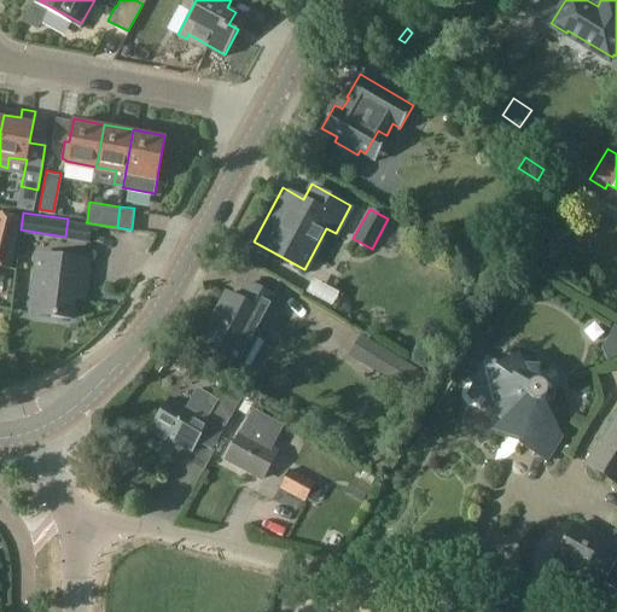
[(0,264),(6,267),(19,220),(0,214),(0,264)]
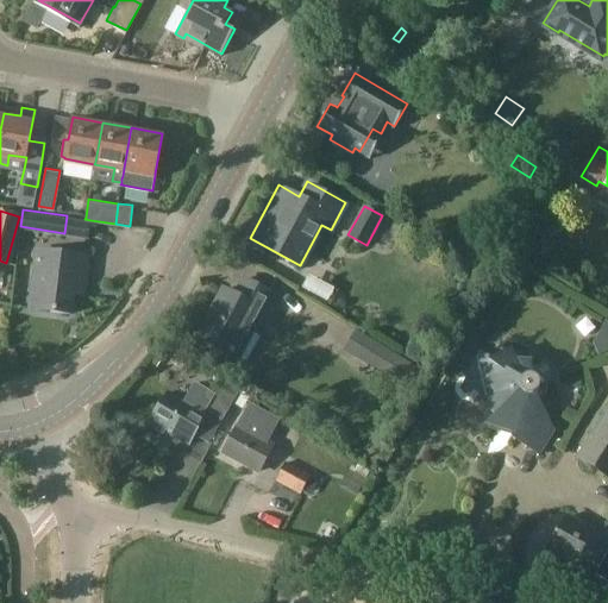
[(73,251),(73,252),(88,255),(89,255),(89,253),(91,245),(88,245),(88,244),(74,243),(73,251)]
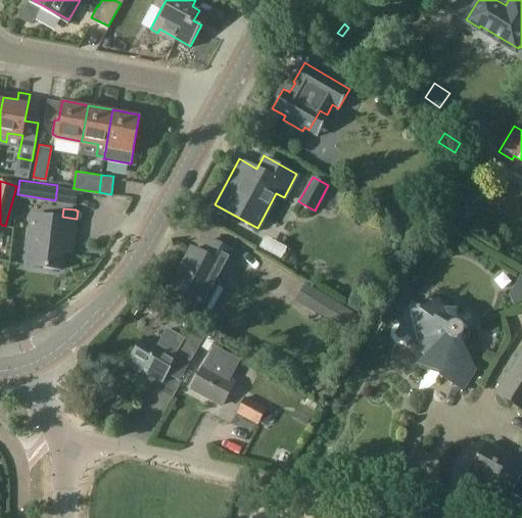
[(26,263),(60,268),(61,268),(63,251),(65,239),(72,240),(73,240),(76,219),(62,217),(32,213),(29,234),(26,263)]
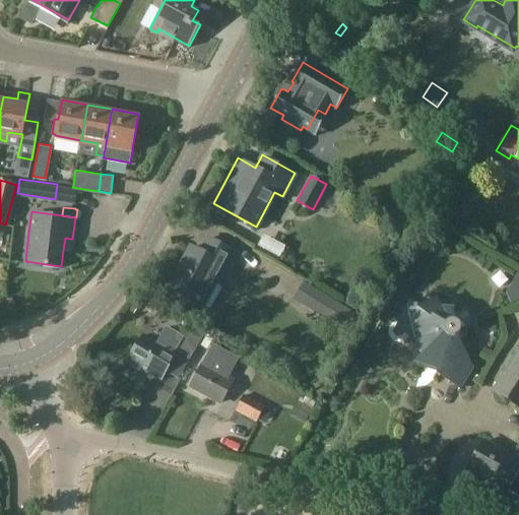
[(191,245),(168,287),(201,306),(216,278),(233,250),(208,236),(201,250),(191,245)]
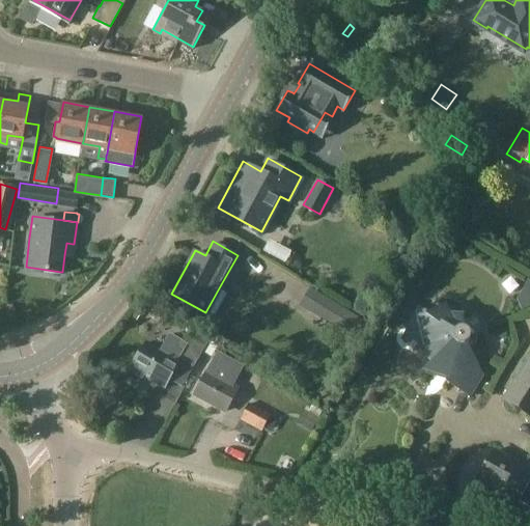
[(336,302),(325,320),(366,345),(378,328),(336,302)]
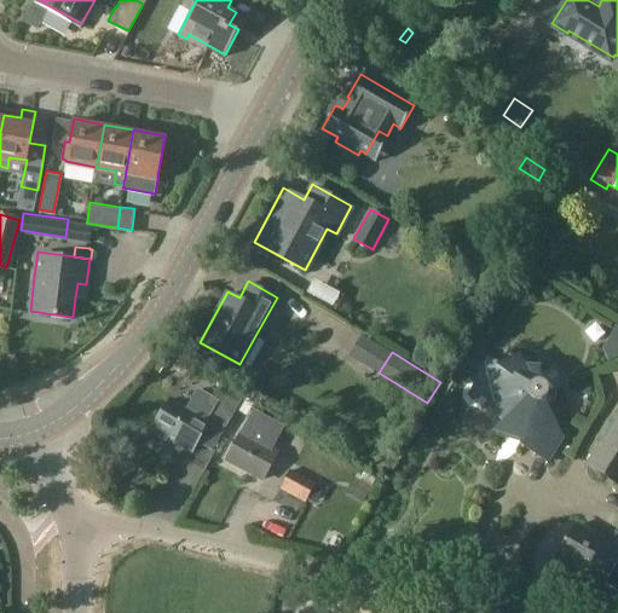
[(487,358),(467,392),(480,406),(497,426),(529,434),(525,438),(524,439),(548,455),(561,433),(542,400),(544,398),(546,398),(548,397),(548,394),(549,393),(549,391),(549,388),(549,387),(548,385),(547,383),(546,382),(543,381),(538,379),(539,364),(525,364),(519,353),(498,364),(487,358)]
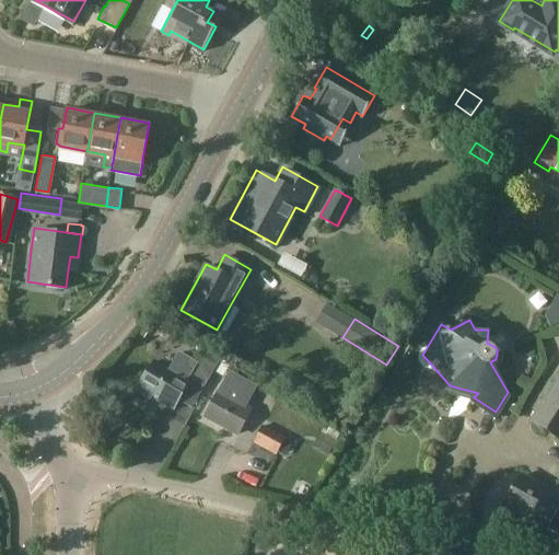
[(144,323),(138,331),(144,335),(150,327),(144,323)]
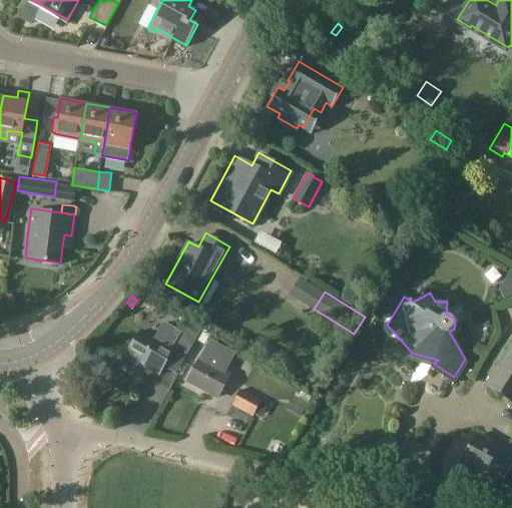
[(141,328),(127,352),(129,354),(127,358),(137,364),(140,360),(158,371),(173,346),(172,346),(181,330),(164,320),(154,335),(141,328)]
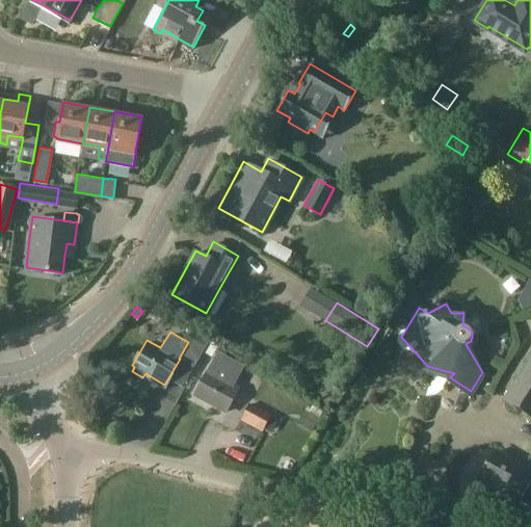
[(196,333),(183,358),(194,365),(208,339),(196,333)]
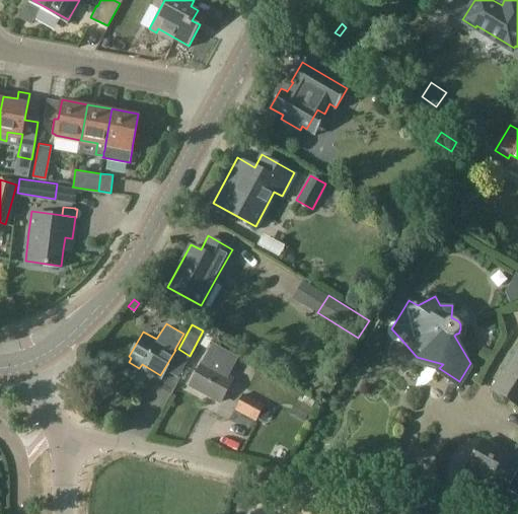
[(201,361),(190,382),(220,398),(231,377),(227,375),(238,355),(237,355),(212,342),(201,361)]
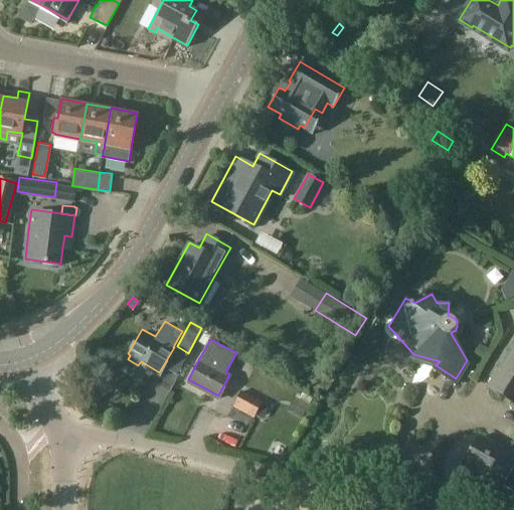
[(481,341),(478,346),(486,351),(489,346),(481,341)]
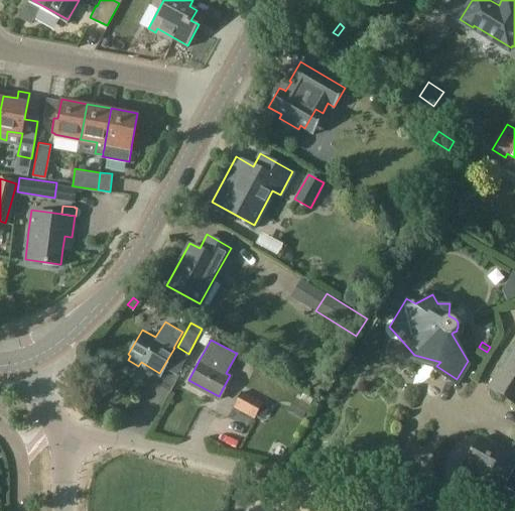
[(514,342),(491,382),(514,396),(514,342)]
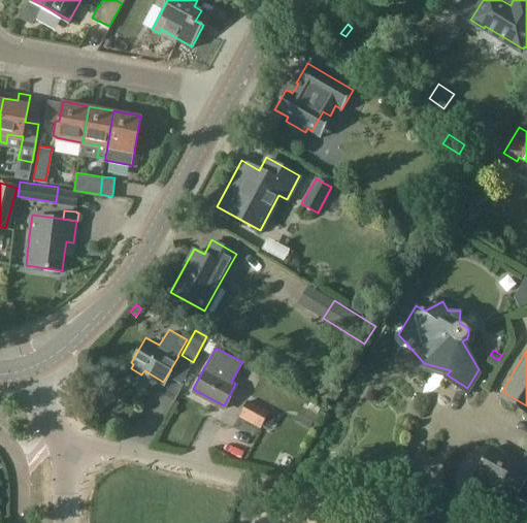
[(102,377),(102,366),(89,366),(90,377),(102,377)]
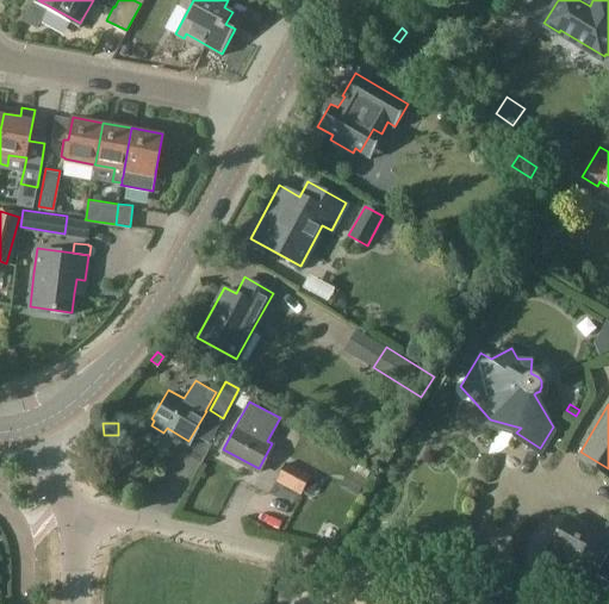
[(385,449),(371,450),(372,466),(386,465),(385,449)]
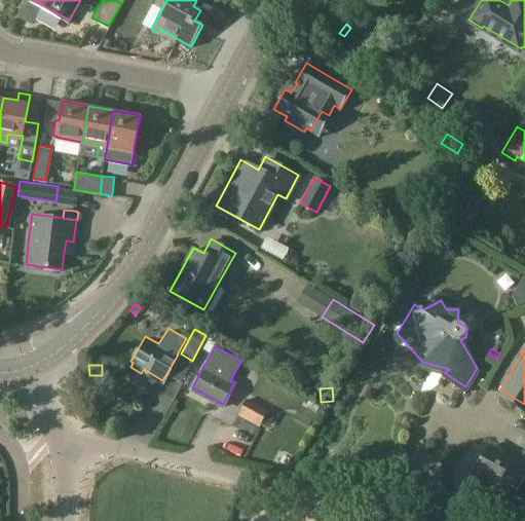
[(268,408),(251,398),(247,396),(237,412),(260,424),(268,408)]
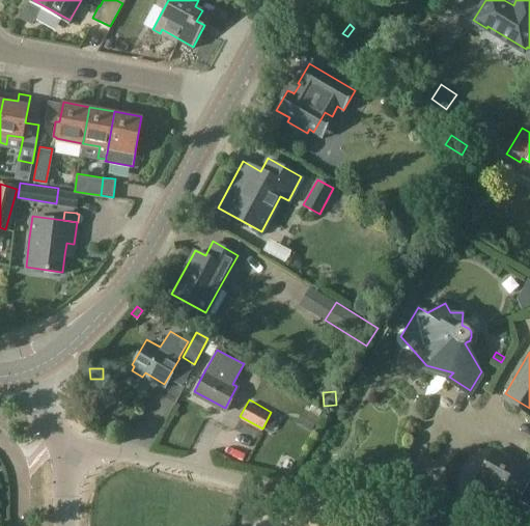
[(305,410),(303,408),(296,420),(312,430),(313,430),(319,417),(319,416),(305,410)]
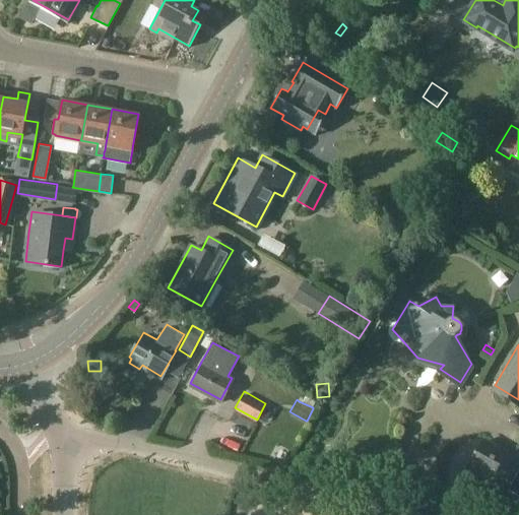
[(110,405),(106,412),(119,420),(123,412),(110,405)]
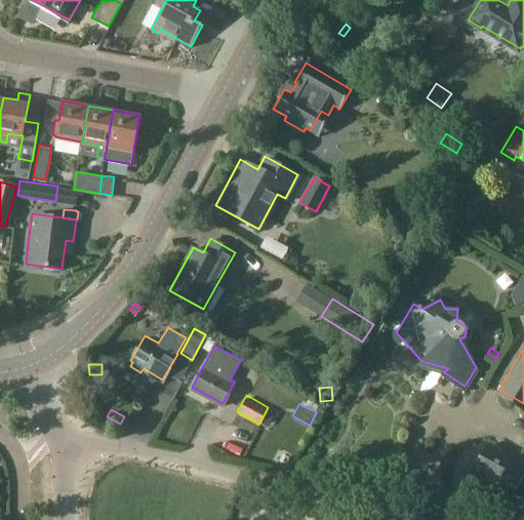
[(236,440),(243,446),(258,430),(241,413),(215,441),(226,450),(236,440)]
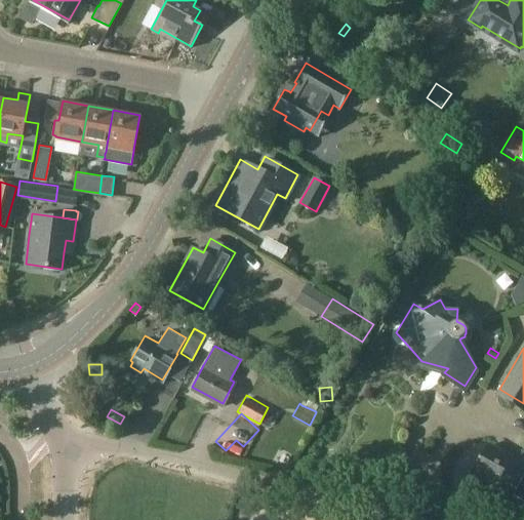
[(523,445),(517,457),(487,442),(471,471),(512,492),(523,469),(523,445)]
